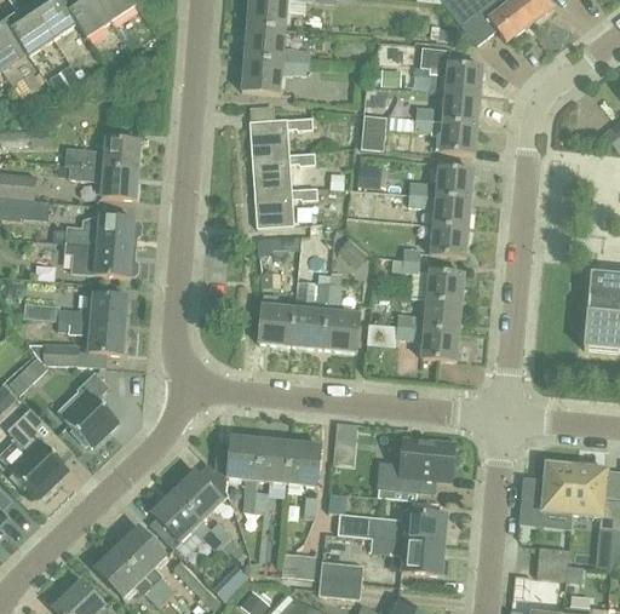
[(21,10),(6,19),(5,21),(27,52),(26,52),(28,56),(53,38),(27,0),(10,0),(15,7),(17,5),(21,10)]
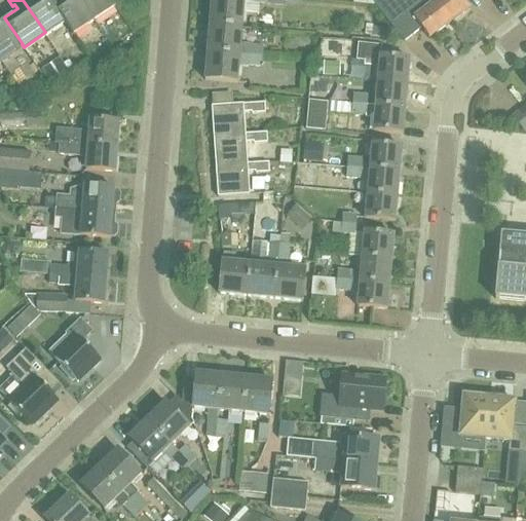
[(53,1),(53,0),(23,0),(45,32),(65,19),(66,19),(53,1)]
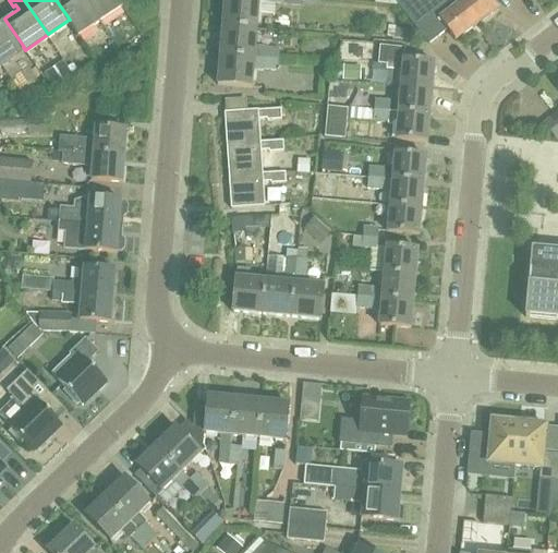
[(100,17),(88,0),(57,0),(57,1),(70,20),(69,20),(77,34),(100,17)]
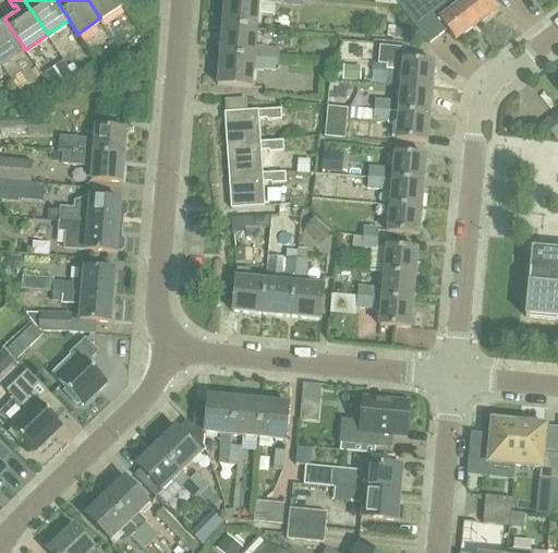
[(88,0),(100,17),(121,3),(119,0),(88,0)]
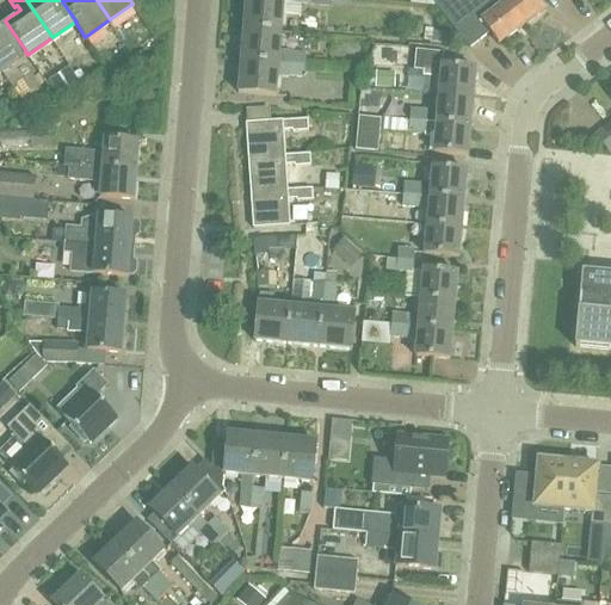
[(245,0),(244,24),(281,28),(282,11),(301,12),(302,0),(245,0)]
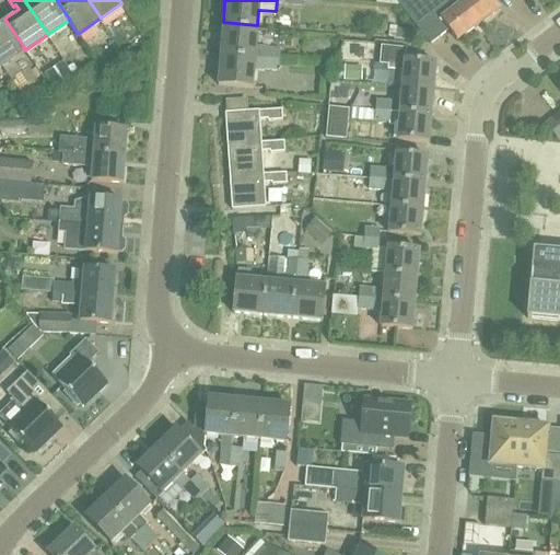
[(398,0),(429,39),(447,24),(457,36),(478,20),(463,0),(398,0)]
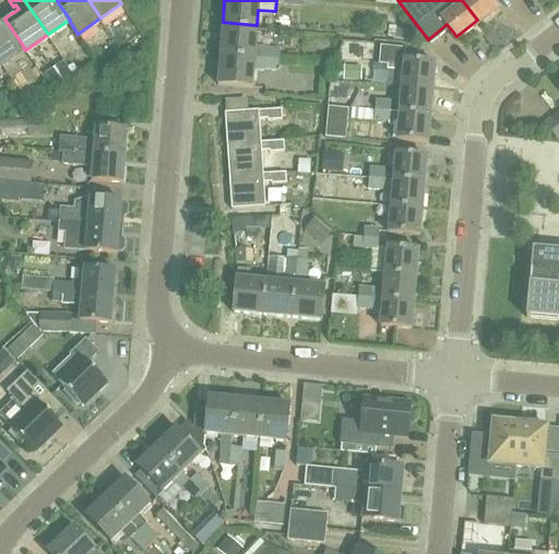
[(462,0),(477,20),(498,3),(495,0),(462,0)]
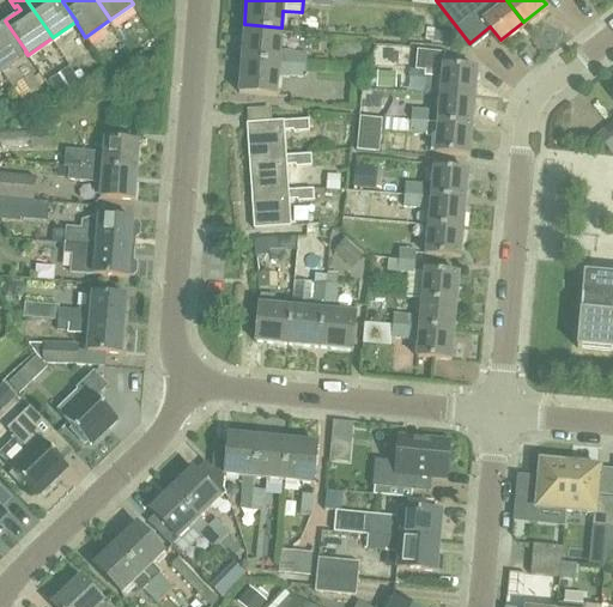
[(5,20),(6,19),(0,11),(0,65),(2,68),(25,52),(26,52),(5,20)]
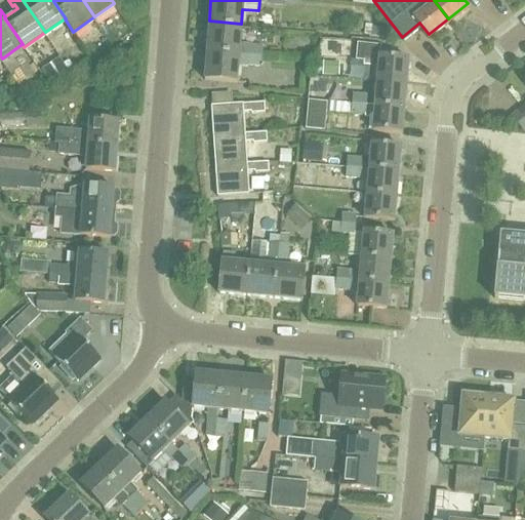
[(209,21),(207,48),(263,52),(263,42),(249,41),(249,40),(240,39),(241,24),(209,21)]
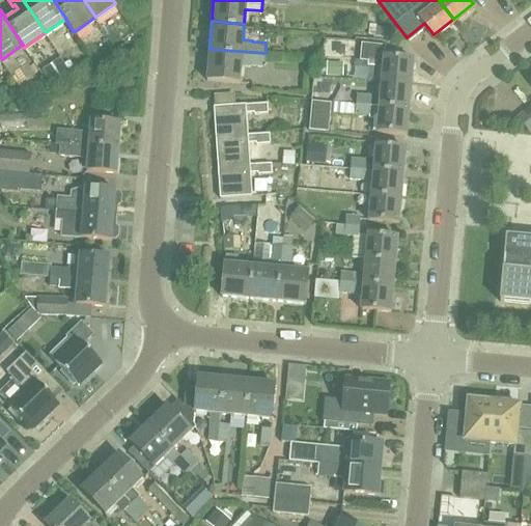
[(266,53),(210,49),(207,77),(240,79),(241,63),(251,63),(251,62),(264,63),(266,53)]
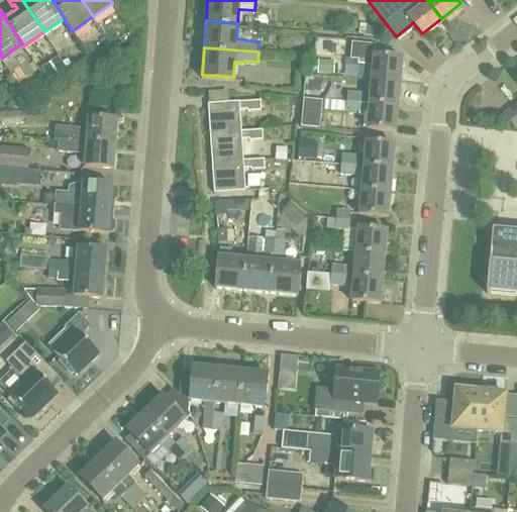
[(371,77),(400,79),(402,55),(372,53),(371,77)]
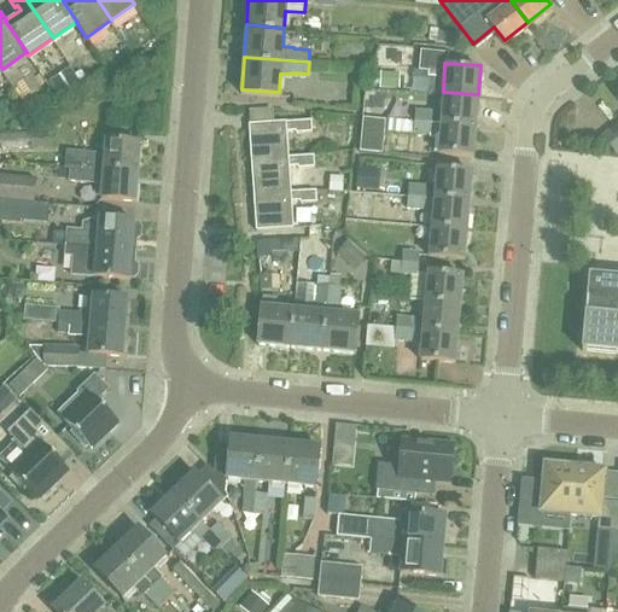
[(478,94),(443,92),(442,109),(415,106),(414,118),(441,121),(476,123),(478,94)]
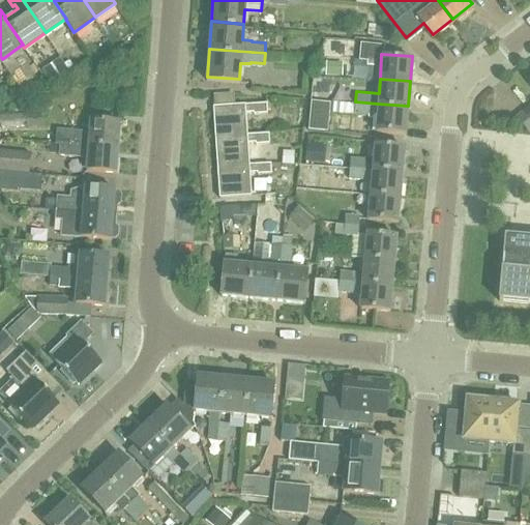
[(316,126),(335,127),(336,98),(317,97),(316,126)]
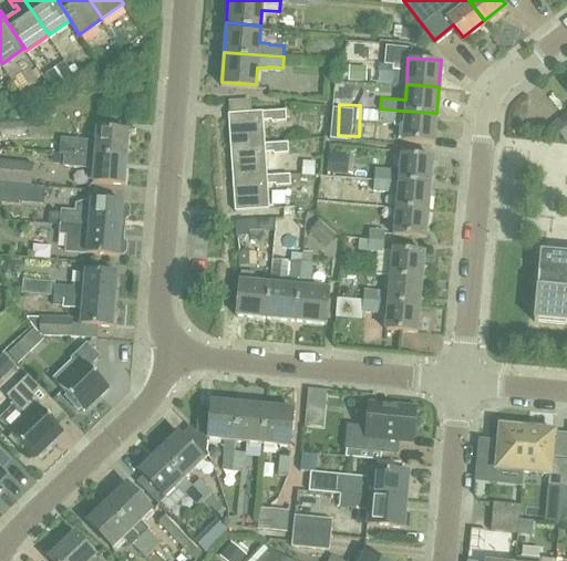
[(265,142),(265,141),(263,116),(271,116),(271,117),(286,116),(286,107),(228,112),(230,144),(265,142)]
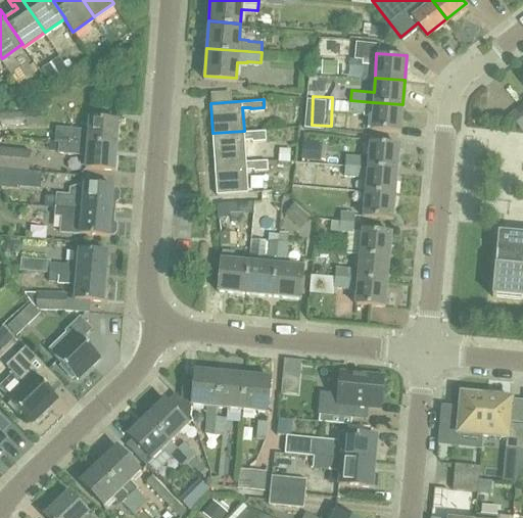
[(373,102),(350,100),(350,109),(364,110),(364,112),(372,113),(371,127),(400,129),(402,104),(373,102)]
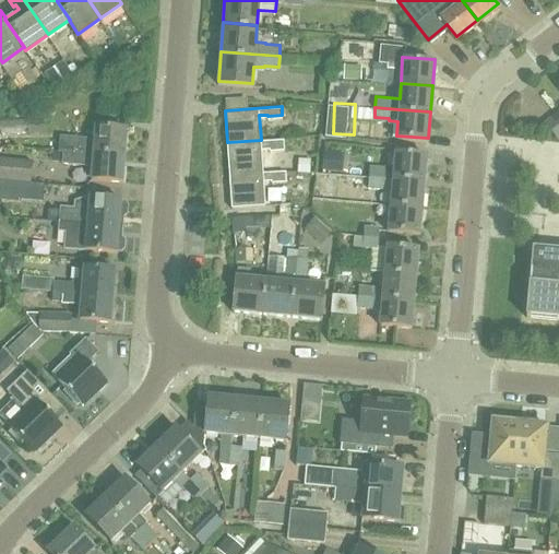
[(558,137),(558,136),(558,109),(546,120),(558,137)]
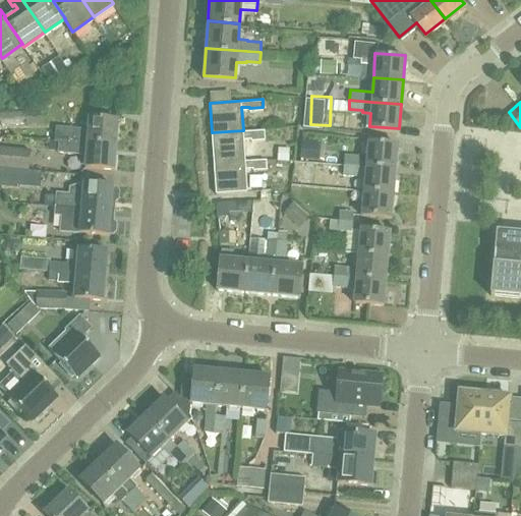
[(40,107),(25,107),(26,121),(41,120),(40,107)]
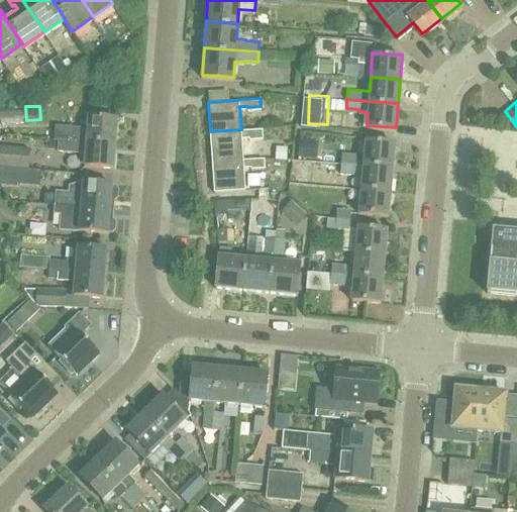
[(59,136),(116,140),(118,117),(89,114),(88,126),(57,123),(55,136),(59,136)]
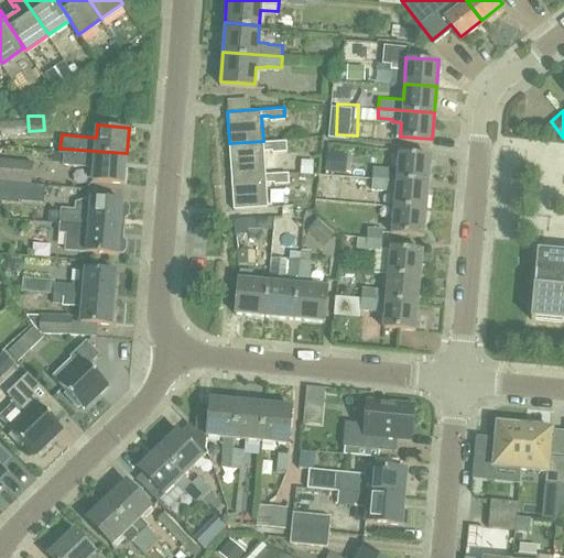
[(285,138),(263,140),(263,141),(229,143),(232,175),(266,173),(266,171),(263,148),(272,146),(272,149),(286,148),(285,138)]
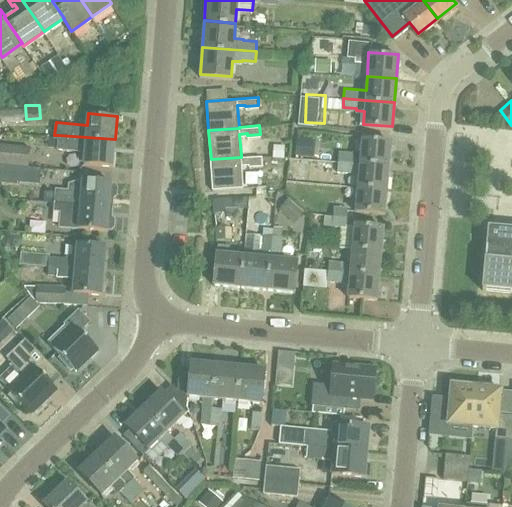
[(58,135),(57,146),(85,149),(84,161),(113,164),(115,139),(58,135)]
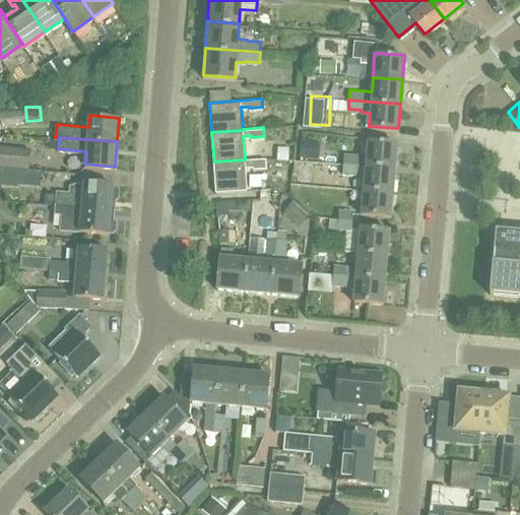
[(343,152),(342,162),(395,167),(397,142),(368,139),(367,152),(358,151),(358,153),(343,152)]
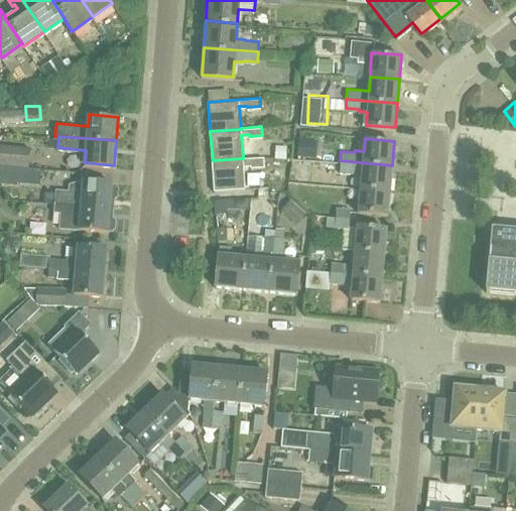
[(30,145),(0,142),(0,162),(28,164),(30,145)]
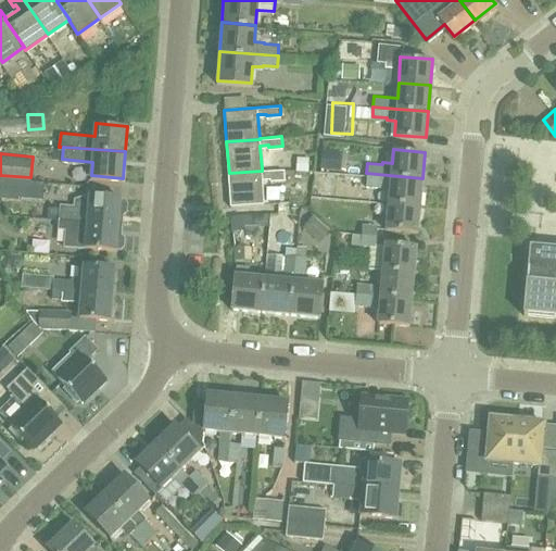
[(262,171),(229,173),(231,204),(264,202),(262,176),(269,176),(270,178),(285,177),(283,167),(262,168),(262,171)]
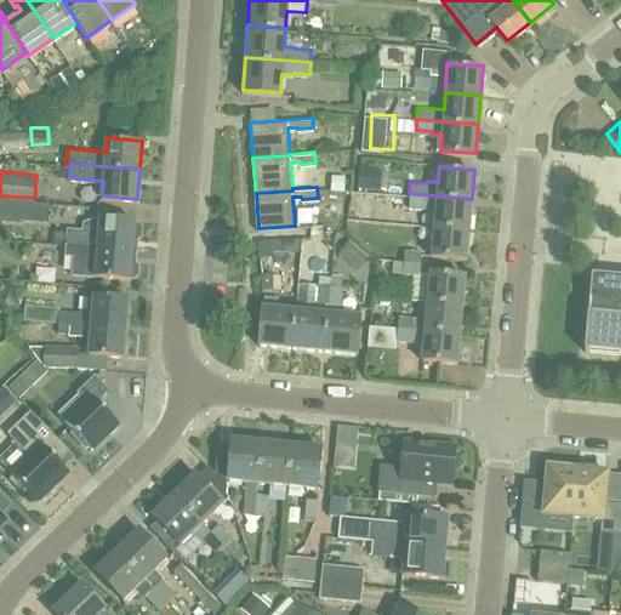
[(472,199),(409,193),(382,192),(381,201),(408,204),(408,205),(436,208),(433,225),(468,228),(472,199)]
